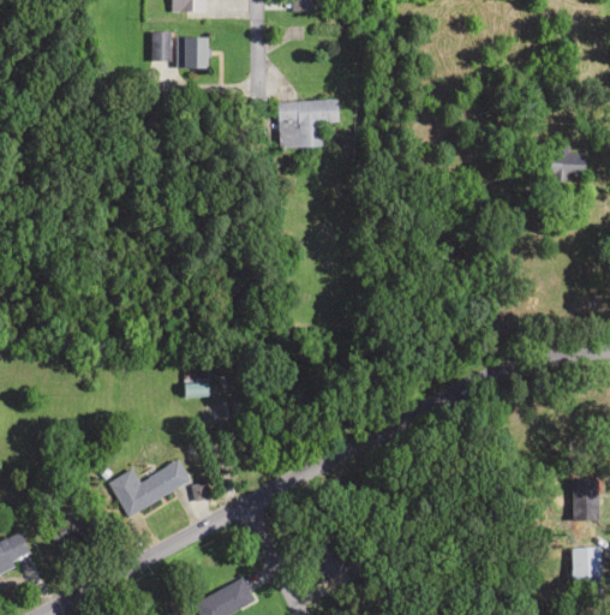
[(208,0),(172,0),(172,11),(208,11),(208,0)]
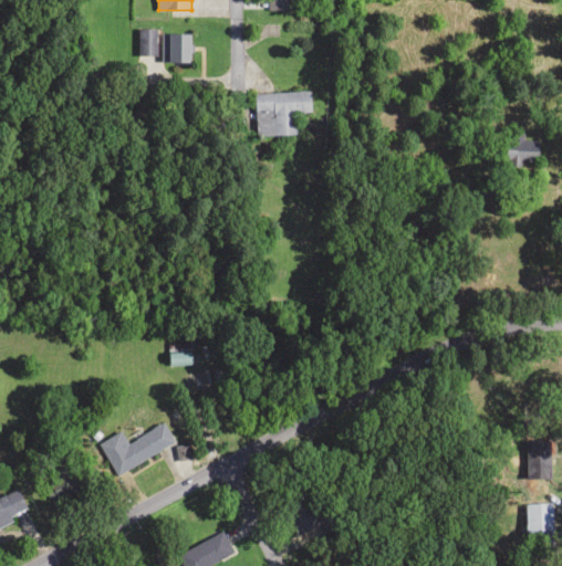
[(269,0),(270,10),(293,10),(292,0),(269,0)]
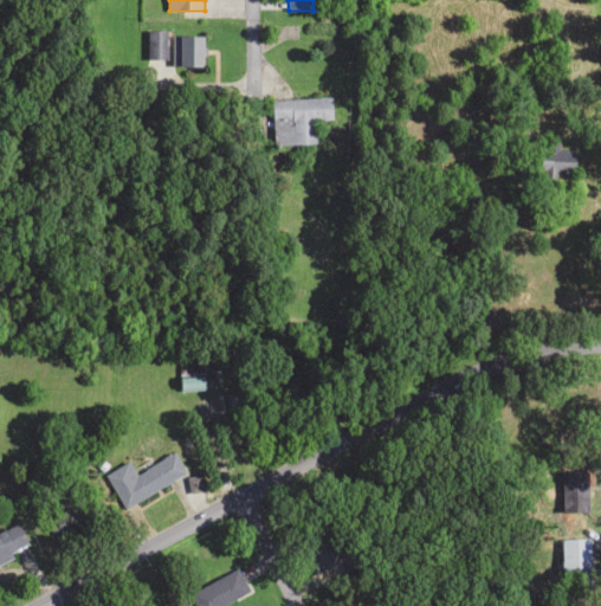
[(169,31),(149,31),(149,58),(169,58),(169,31)]
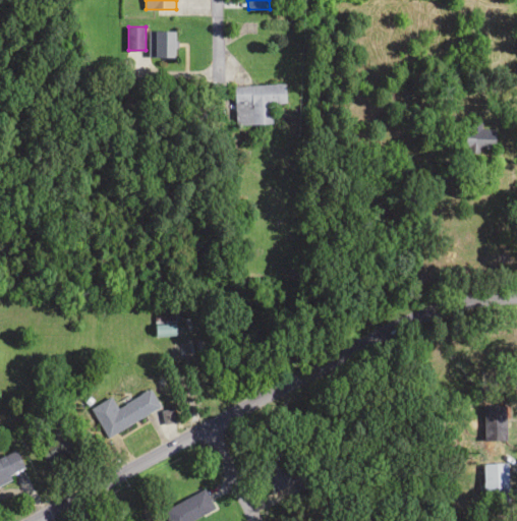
[(176,31),(150,31),(150,57),(176,57),(176,31)]
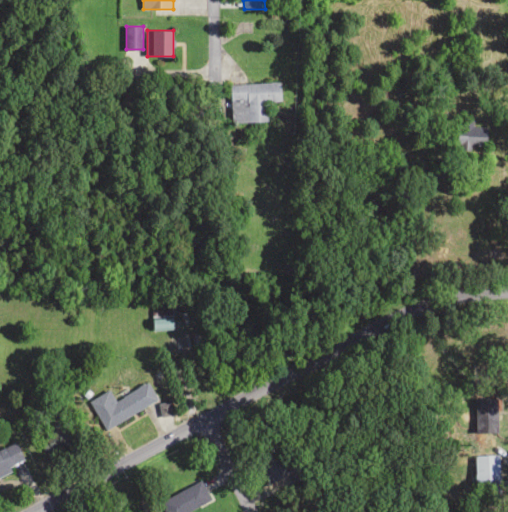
[(231,84),(232,123),(268,122),(268,102),(282,102),(281,83),(231,84)]
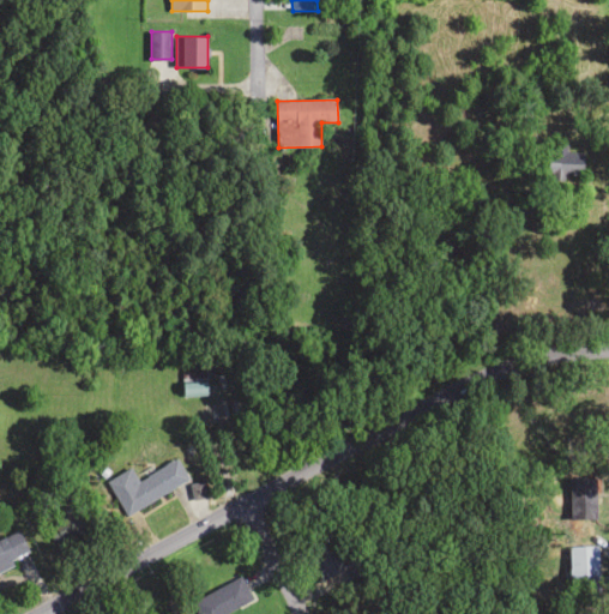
[(553,174),(584,174),(584,151),(568,151),(567,143),(552,144),(553,174)]
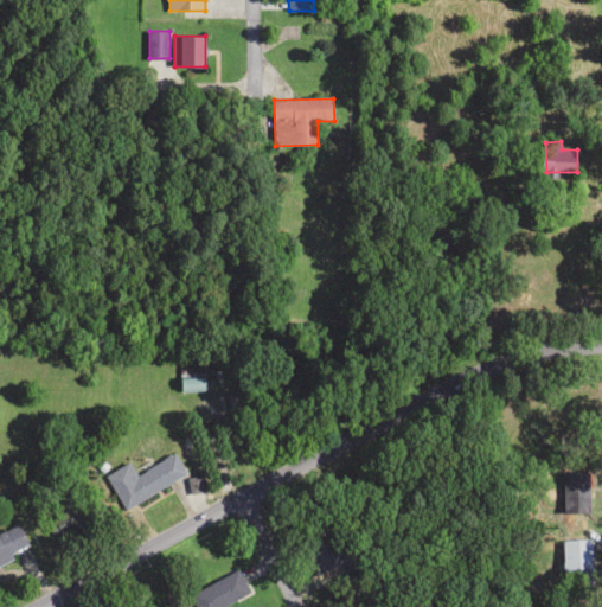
[(183,391),(207,391),(207,376),(183,376),(183,391)]
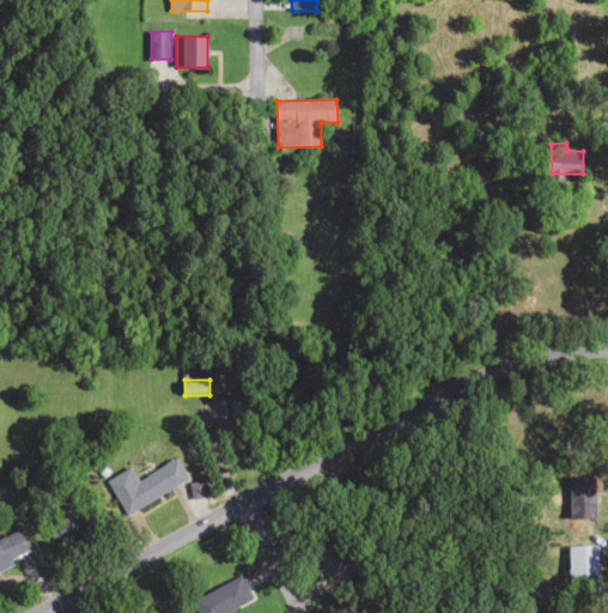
[(190,481),(178,459),(138,480),(132,467),(108,480),(126,515),(190,481)]
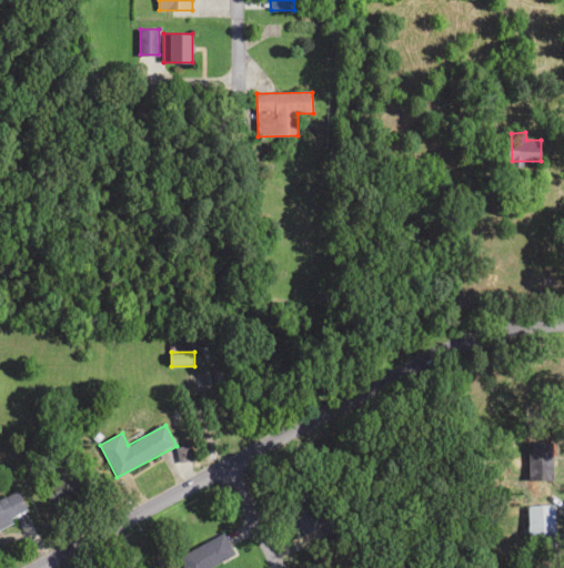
[(63,480),(43,487),(50,503),(81,490),(72,468),(60,473),(63,480)]
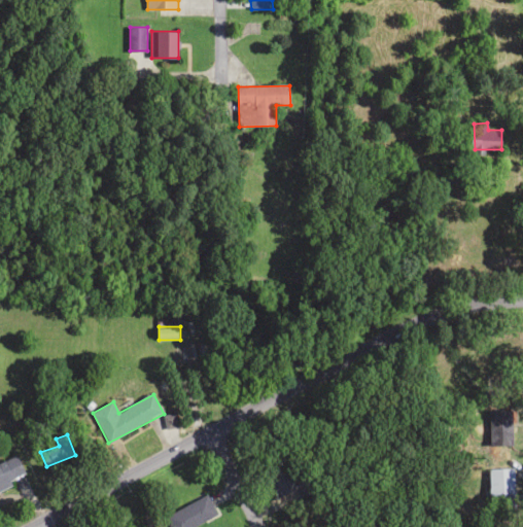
[(0,490),(27,479),(16,456),(0,463),(0,490)]
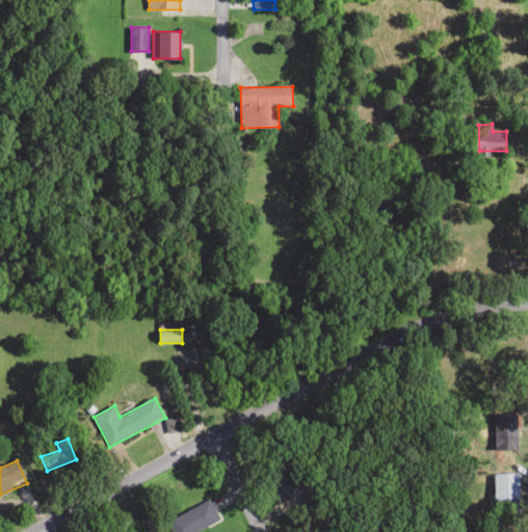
[(496,515),(521,515),(521,474),(496,474),(496,515)]
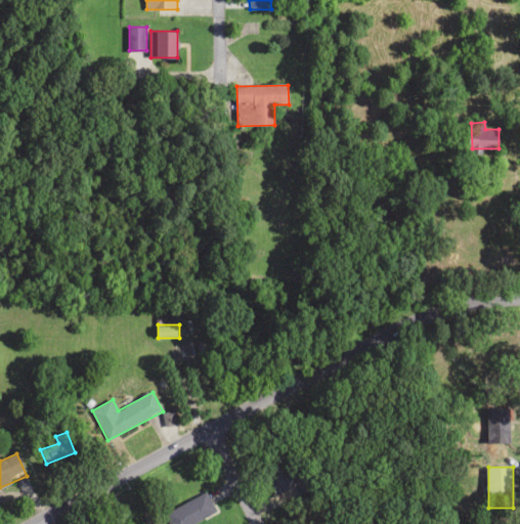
[(287,490),(278,471),(268,475),(276,494),(287,490)]
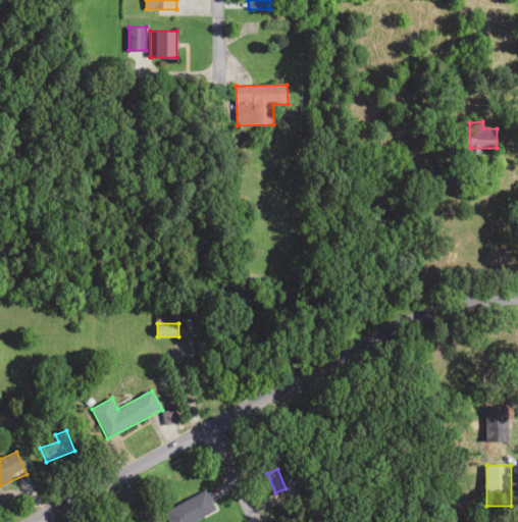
[(190,521),(216,511),(208,491),(166,510),(171,521),(190,521)]
